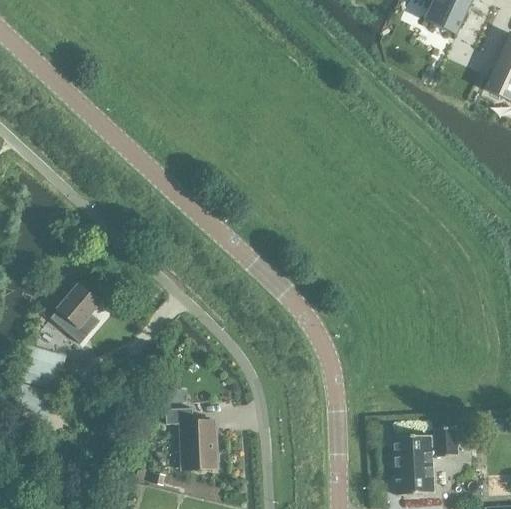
[(432,0),(424,19),(457,34),(463,21),(465,22),(469,13),(467,12),(469,9),(449,0),(432,0)]
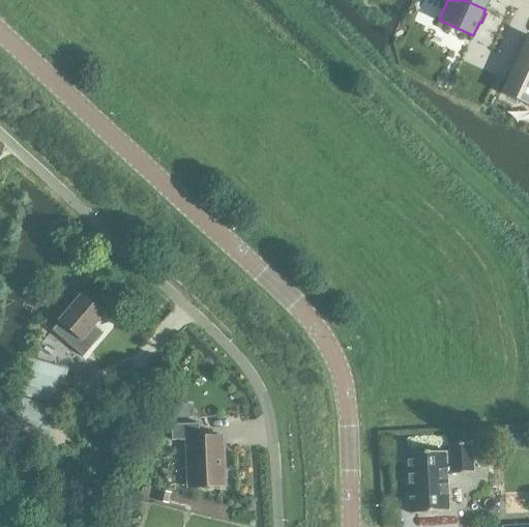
[(465,0),(486,9),(490,0),(465,0)]
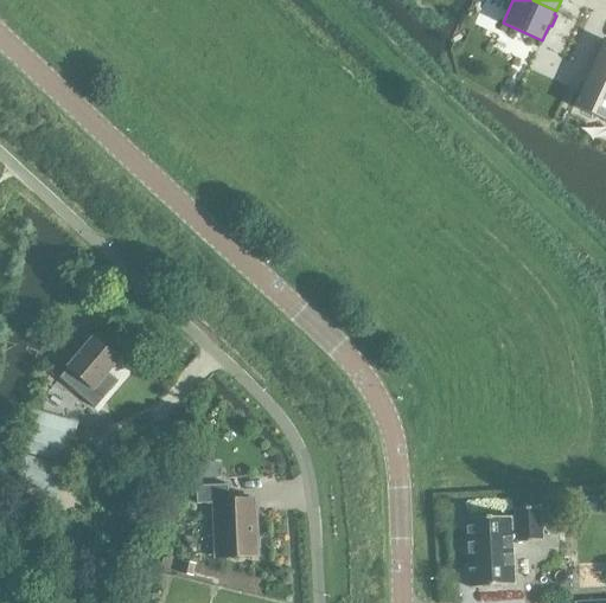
[(605,38),(604,38),(588,71),(605,78),(605,38)]
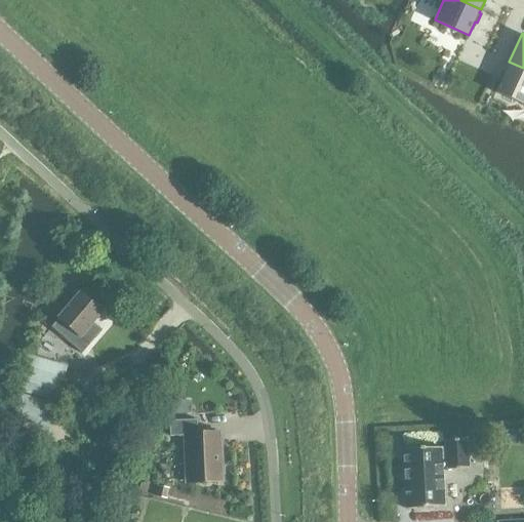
[(523,68),(509,62),(495,90),(523,103),(523,68)]
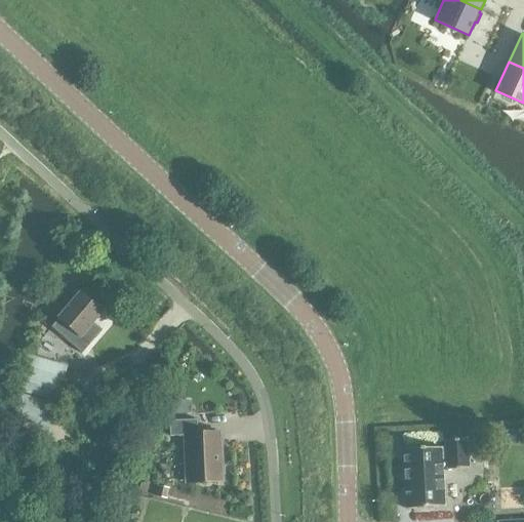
[(81,291),(61,315),(52,324),(83,352),(103,329),(93,322),(104,310),(81,291)]
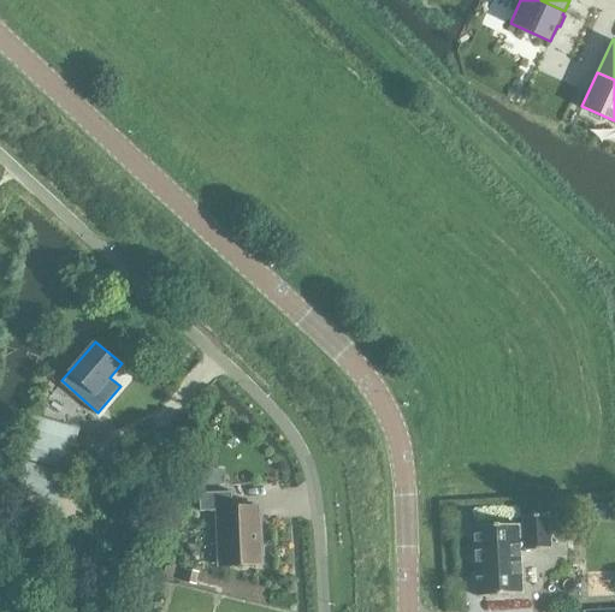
[(36,413),(31,427),(76,440),(80,425),(36,413)]
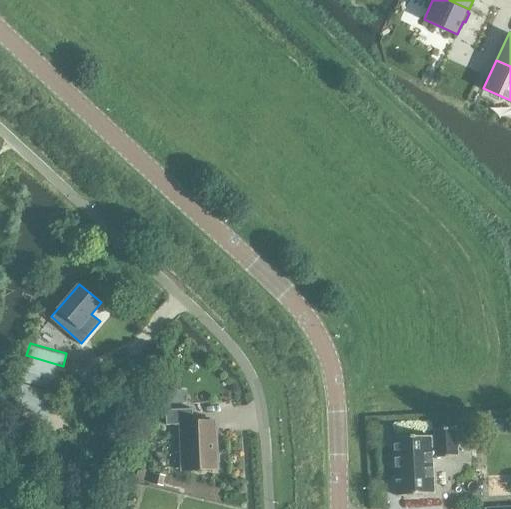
[(49,415),(63,366),(26,355),(12,404),(49,415)]
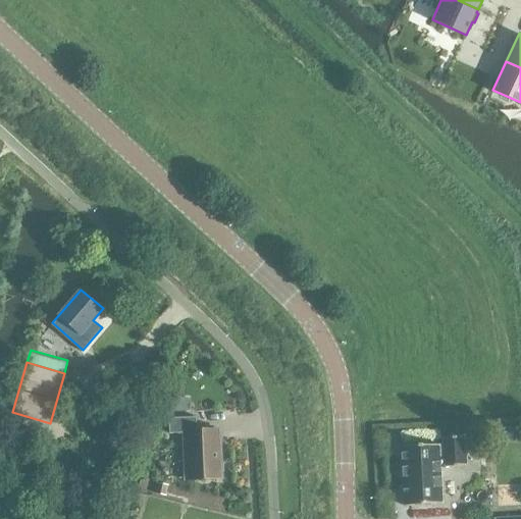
[(190,395),(173,395),(174,408),(190,408),(190,395)]
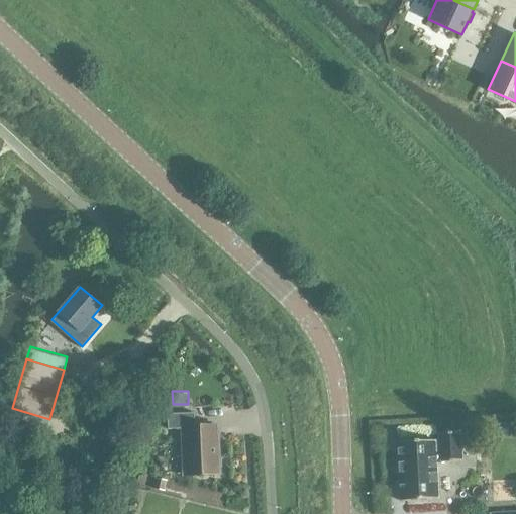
[(169,427),(183,426),(185,474),(219,472),(219,467),(221,465),(221,457),(219,455),(217,424),(196,425),(195,411),(168,412),(169,427)]
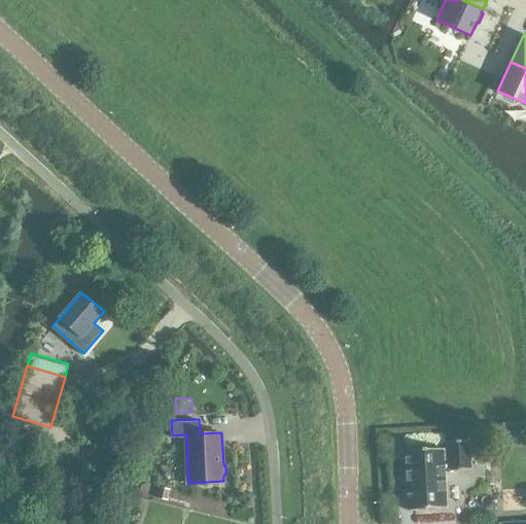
[(409,508),(409,509),(447,507),(447,505),(446,505),(446,502),(449,502),(448,484),(445,484),(445,469),(471,468),(471,466),(469,441),(469,440),(449,441),(449,442),(449,447),(444,447),(406,449),(406,450),(408,489),(406,489),(406,502),(409,502),(409,508)]
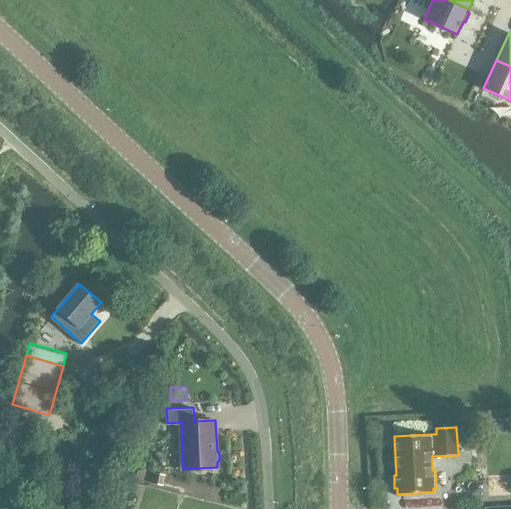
[(154,471),(152,481),(164,483),(166,472),(154,471)]
